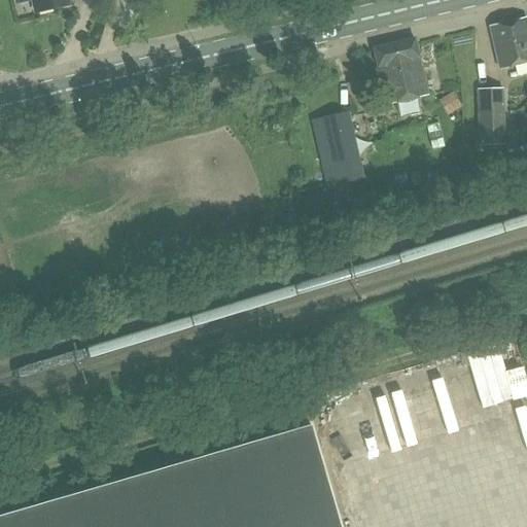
[(15,0),(16,3),(28,0),(32,0),(36,13),(68,5),(66,0),(15,0)]
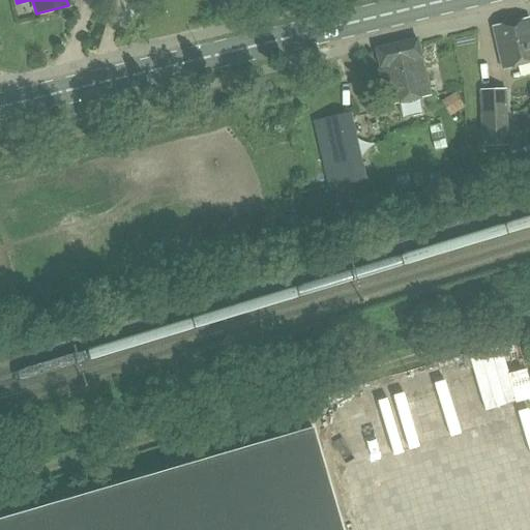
[(493,28),(503,70),(529,63),(529,21),(529,19),(493,28)]
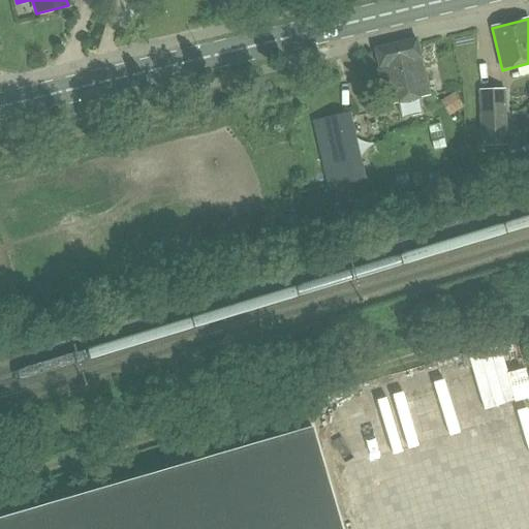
[(375,50),(389,106),(430,96),(416,39),(375,50)]
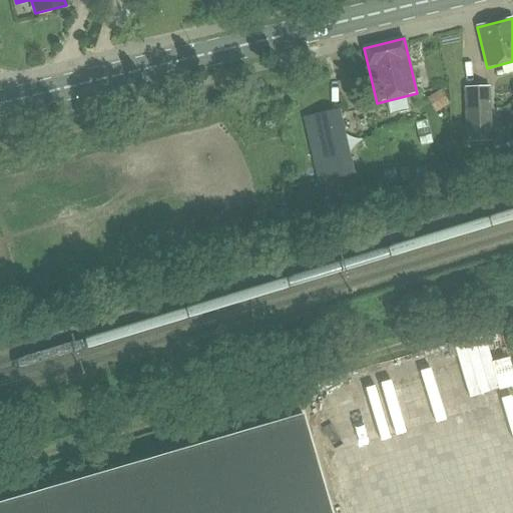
[(493,141),(491,86),(464,87),(466,142),(493,141)]
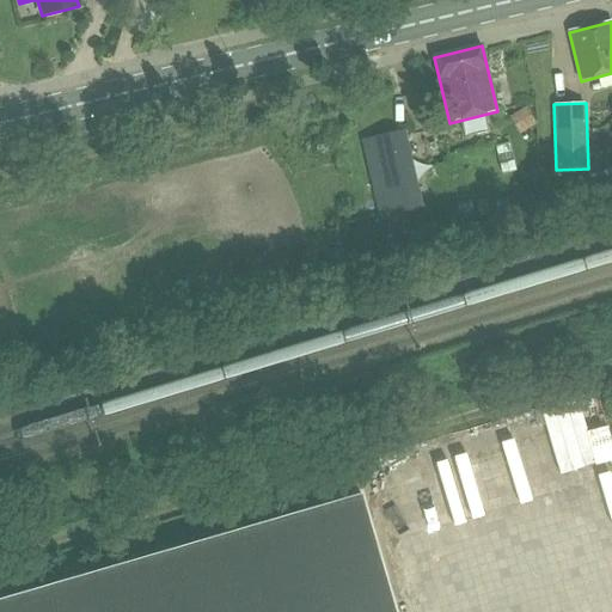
[(426,207),(405,127),(368,135),(389,216),(426,207)]
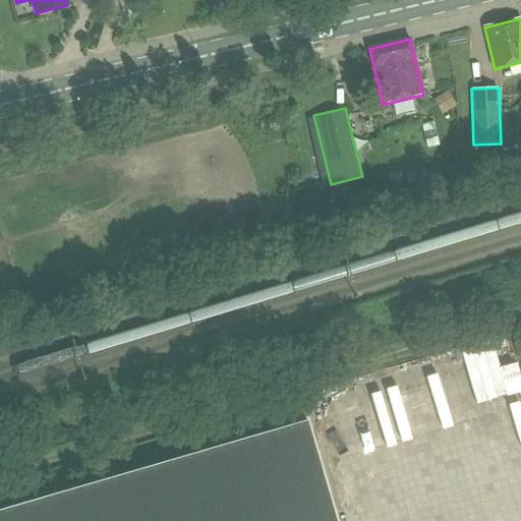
[(338,520),(308,420),(0,510),(0,520),(338,520)]
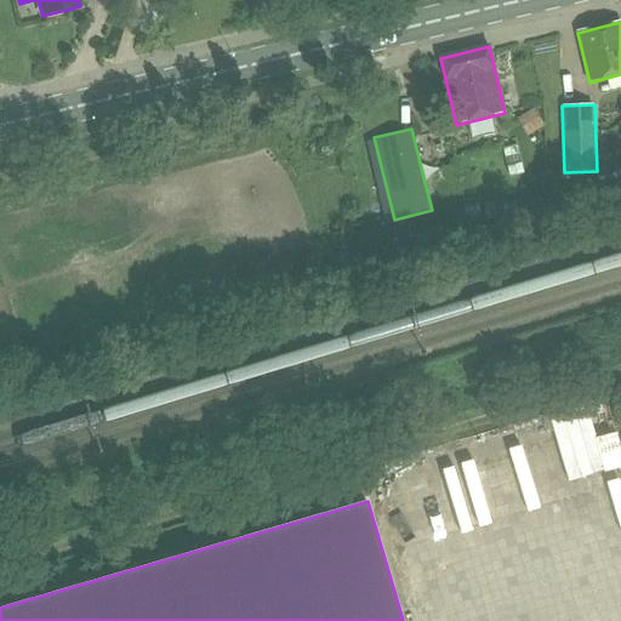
[(594,516),(582,518),(596,570),(608,567),(594,516)]
